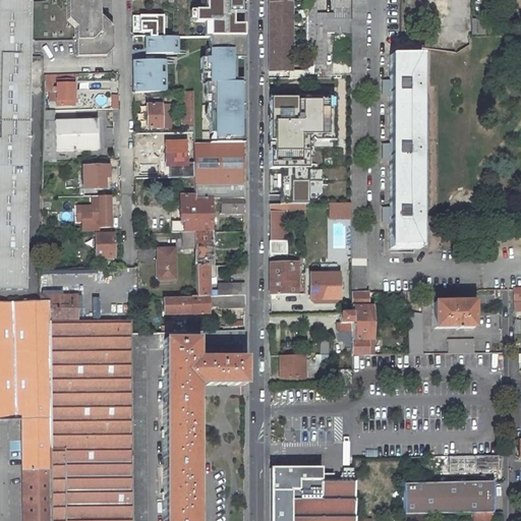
[(0,0),(0,289),(26,290),(31,59),(32,0),(0,0)]
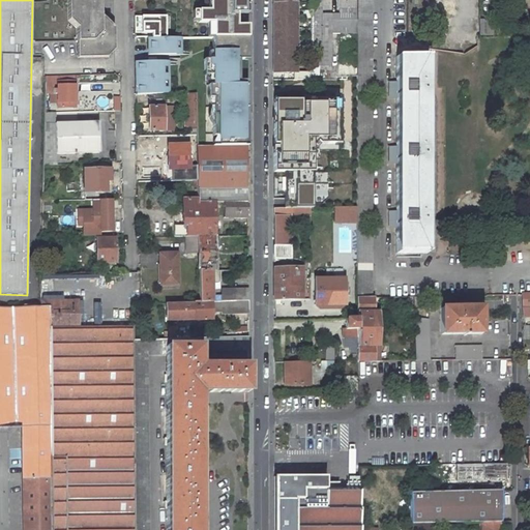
[(67,0),(68,21),(77,28),(77,41),(93,41),(100,16),(100,0),(67,0)]
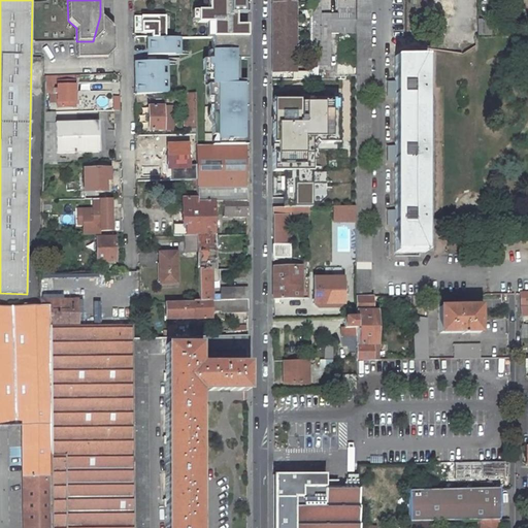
[(210,36),(246,35),(246,24),(234,24),(234,13),(246,13),(245,0),(206,0),(207,9),(195,9),(195,23),(210,23),(210,36)]
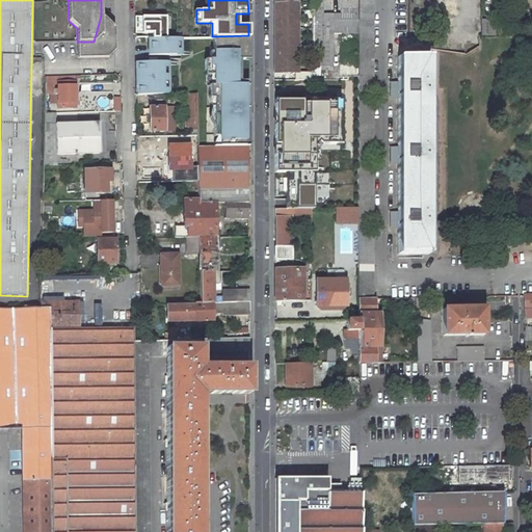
[(274,0),(274,74),(295,73),(295,80),(311,80),(311,72),(298,72),(298,2),(295,2),(295,0),(274,0)]
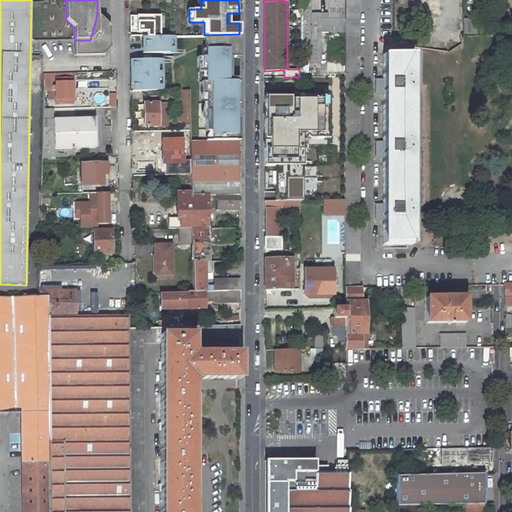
[(326,0),(326,8),(327,8),(327,15),(320,15),(320,14),(310,14),(310,2),(300,2),(299,64),(307,64),(319,64),(319,33),(344,33),(344,0),(326,0)]
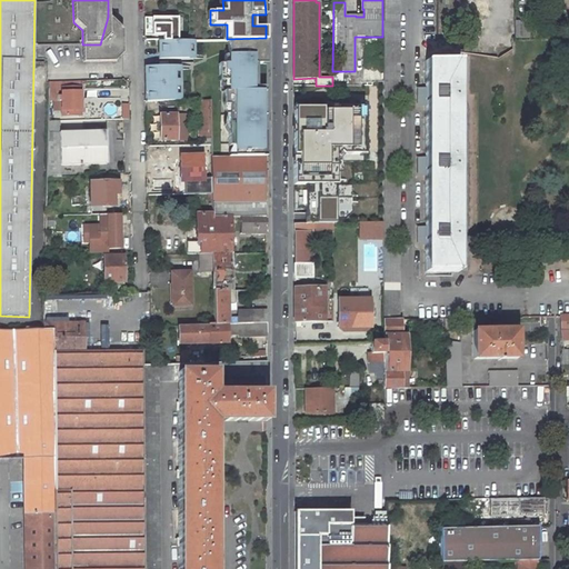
[(382,0),(382,37),(382,87),(382,92),(399,92),(398,0),(382,0)]
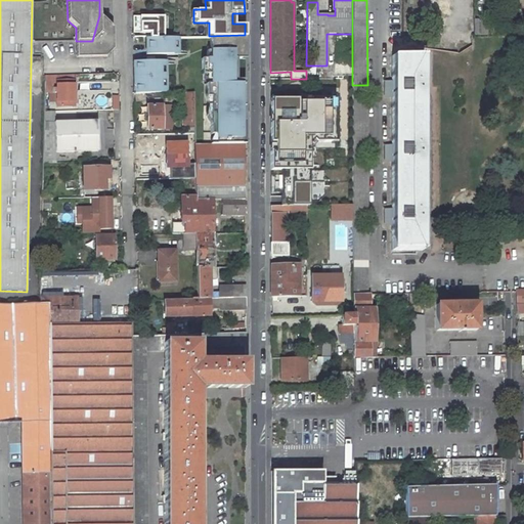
[(164,14),(132,15),(133,39),(164,38),(164,14)]
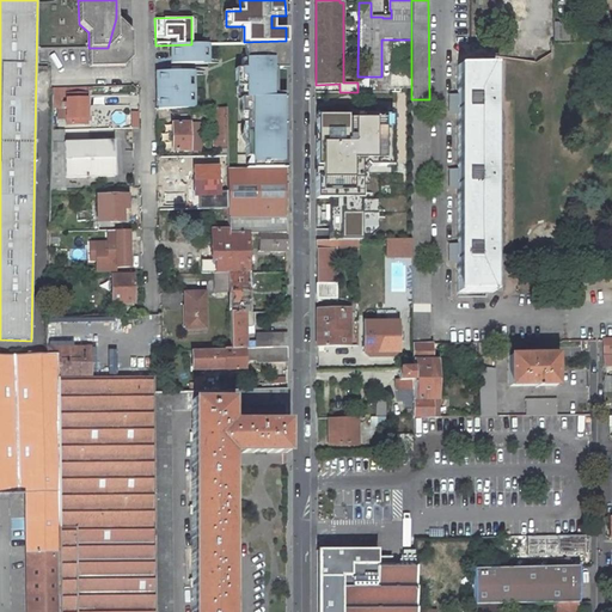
[(123,67),(132,57),(132,31),(116,18),(108,48),(89,48),(89,67),(123,67)]
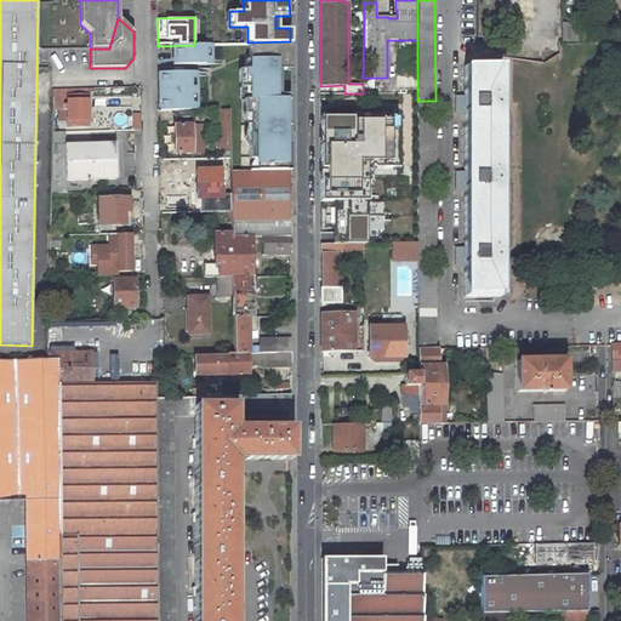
[(562,23),(562,41),(577,41),(576,23),(562,23)]
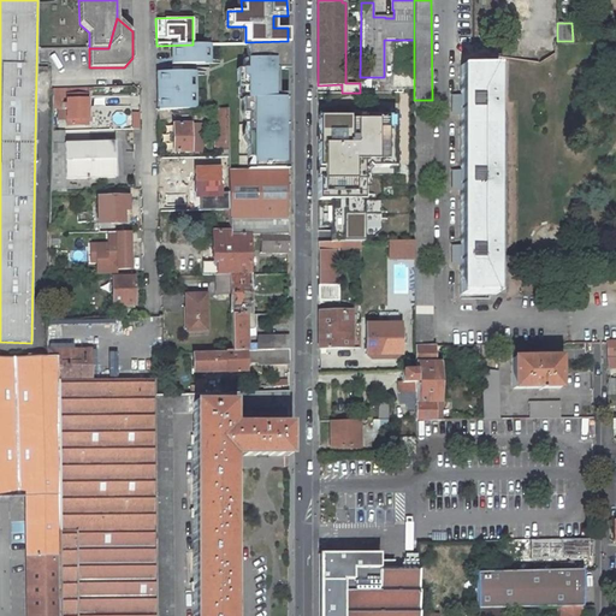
[(288,43),(247,43),(247,60),(243,60),(243,70),(236,70),(236,83),(243,83),(243,88),(247,88),(247,99),(242,99),(242,114),(247,114),(247,159),(253,159),(253,170),(288,170),(288,142),(283,142),(283,126),(288,126),(288,95),(278,95),(278,70),(288,70),(288,43)]
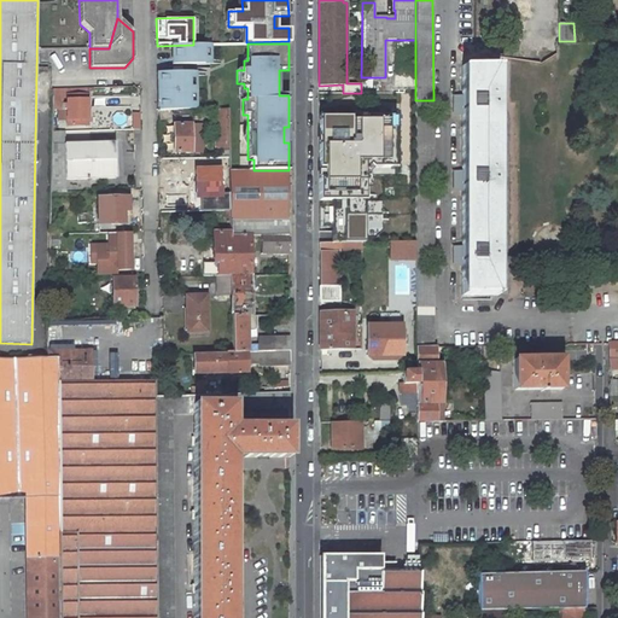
[(174,45),(172,45),(173,65),(210,65),(210,45),(208,45),(192,45),(174,45)]
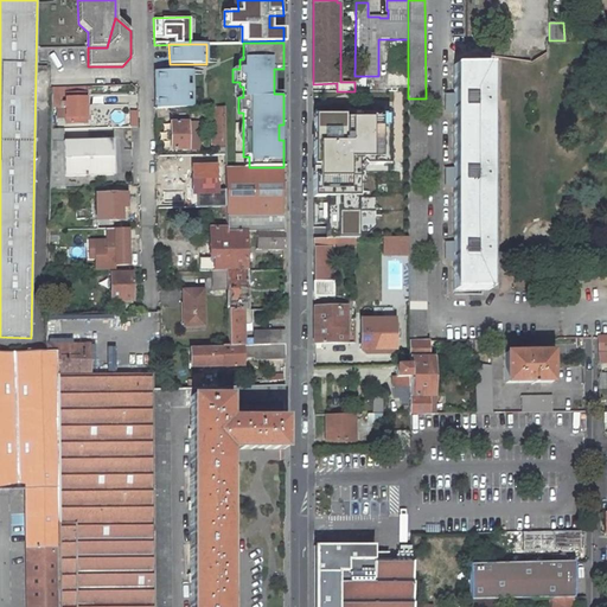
[(452,257),(454,257),(454,289),(486,289),(486,65),(454,65),(454,94),(447,94),(447,100),(448,101),(452,101),(452,110),(454,110),(454,168),(446,168),(447,174),(448,176),(452,176),(452,184),(454,184),(454,242),(446,242),(446,247),(447,248),(448,249),(452,249),(452,257)]
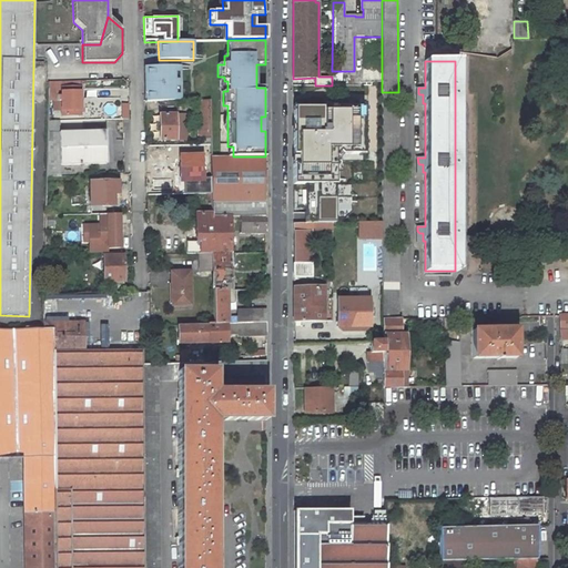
[(179,67),(144,68),(145,102),(160,102),(175,101),(180,101),(179,67)]
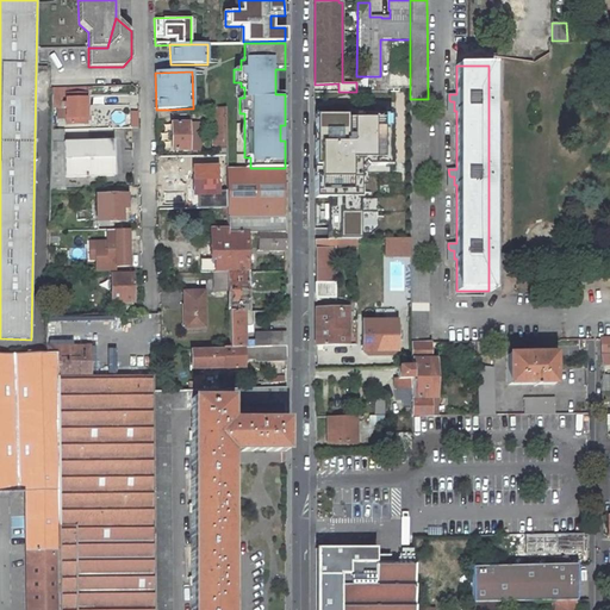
[(86,124),(86,94),(67,94),(53,94),(51,109),(67,107),(67,114),(67,118),(67,124),(86,124)]
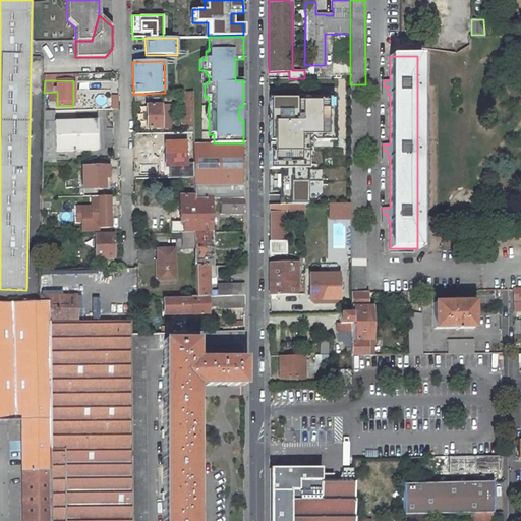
[(333,88),(270,89),(269,158),(307,158),(306,131),(334,130),(333,88)]
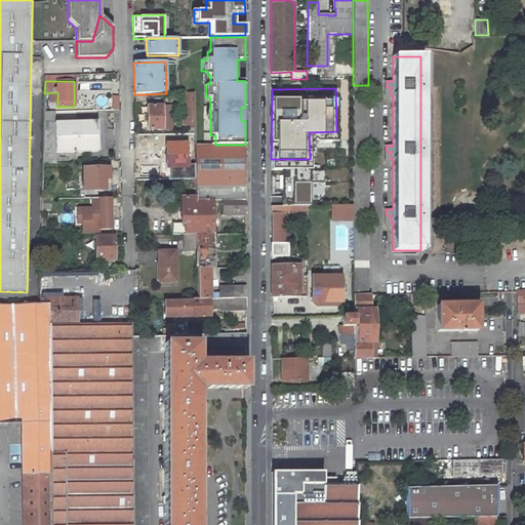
[(188,133),(194,133),(193,92),(183,93),(184,125),(188,125),(188,133)]
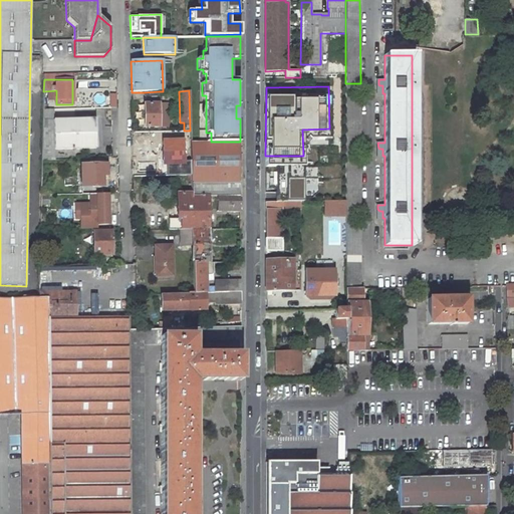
[(360,148),(360,96),(345,96),(345,102),(345,148),(360,148)]
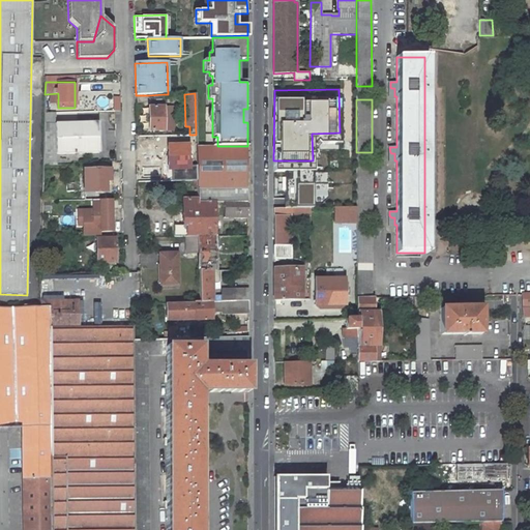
[(149,130),(170,130),(170,107),(148,108),(149,116),(149,123),(149,130)]
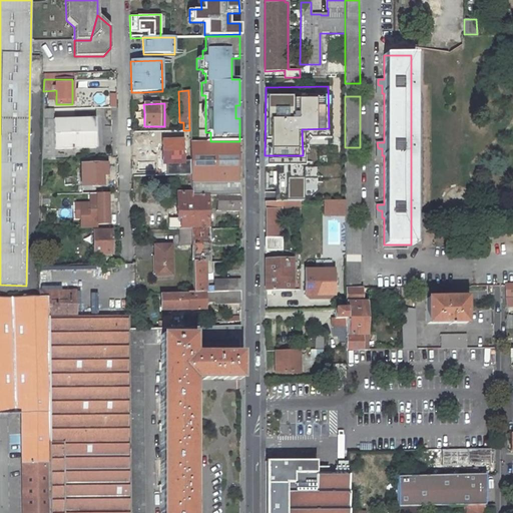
[(96,147),(95,118),(53,120),(53,109),(43,110),(41,159),(55,159),(54,149),(96,147)]
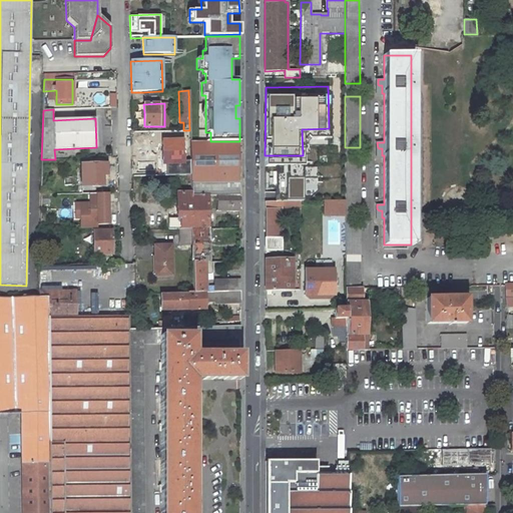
[(163,164),(183,163),(182,140),(162,140),(163,164)]
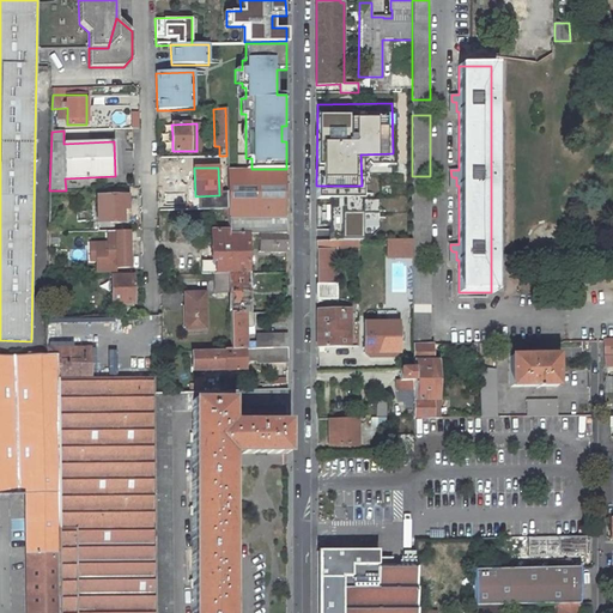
[(287,235),(286,169),(252,169),(247,169),(226,170),(228,198),(228,210),(228,216),(229,231),(229,234),(248,234),(259,234),(287,235)]
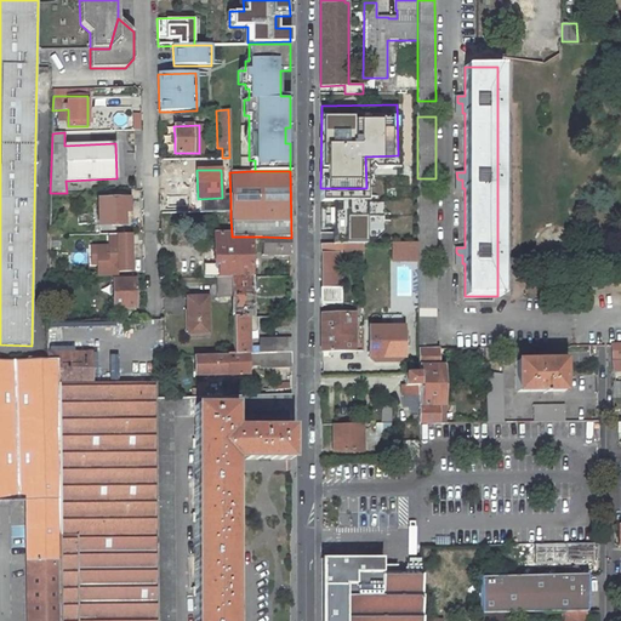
[(320,235),(366,234),(366,189),(320,189),(320,235)]
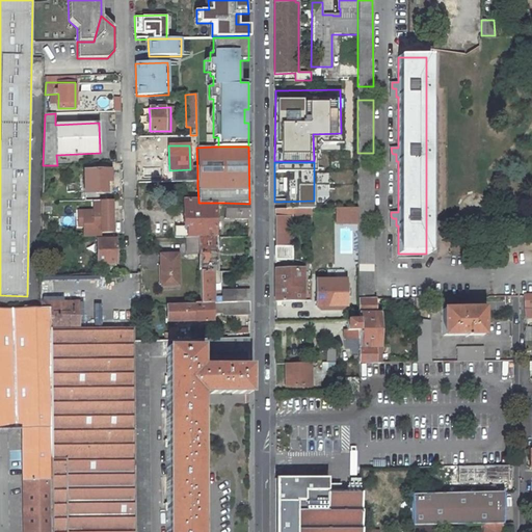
[(357,163),(347,163),(347,186),(357,186),(357,166),(357,163)]
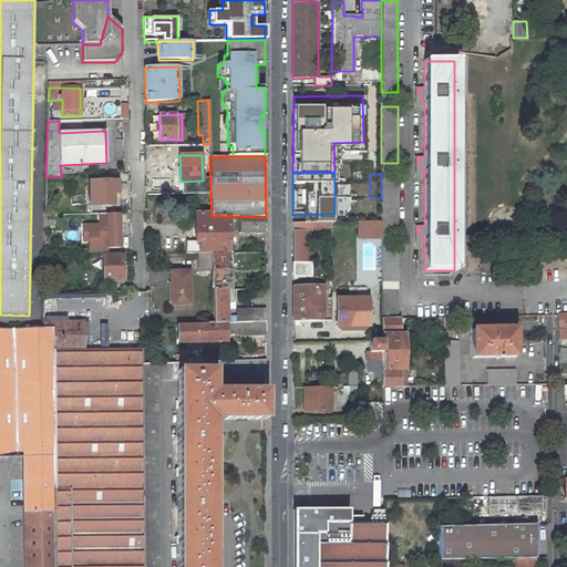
[(117,193),(117,175),(103,175),(103,182),(90,182),(90,214),(99,214),(113,214),(113,193),(117,193)]
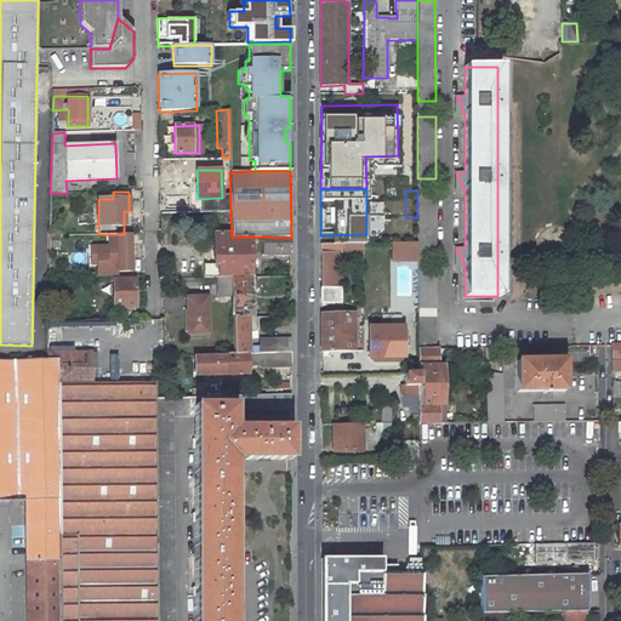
[(436,194),(417,194),(417,217),(417,244),(417,256),(434,256),(436,194)]
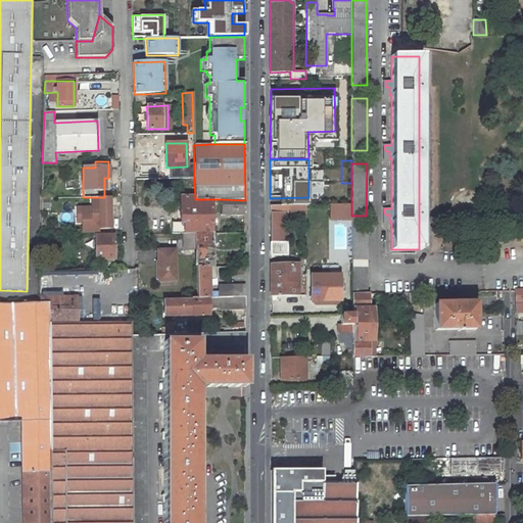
[(194,179),(194,169),(187,170),(183,170),(183,172),(183,179),(191,179),(194,179)]
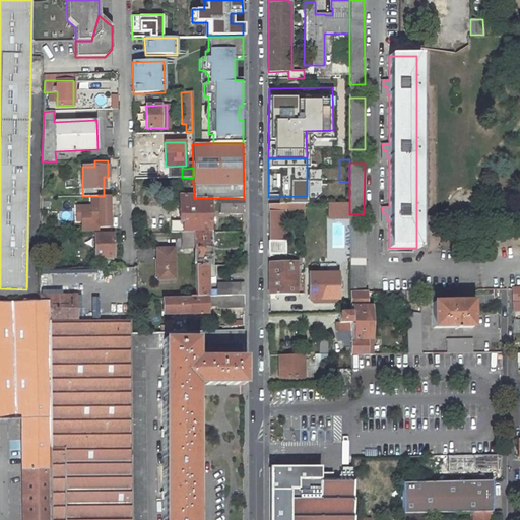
[(91,228),(111,226),(111,224),(110,199),(110,196),(104,196),(90,196),(91,228)]
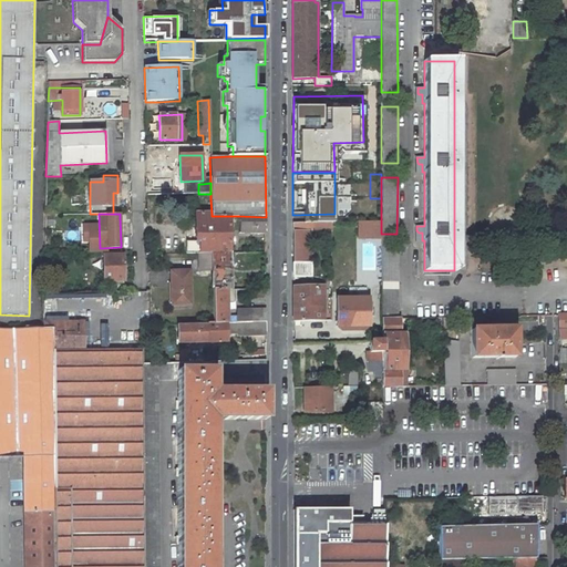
[(212,254),(229,254),(229,216),(212,216),(212,214),(195,214),(196,254),(199,254),(212,254)]
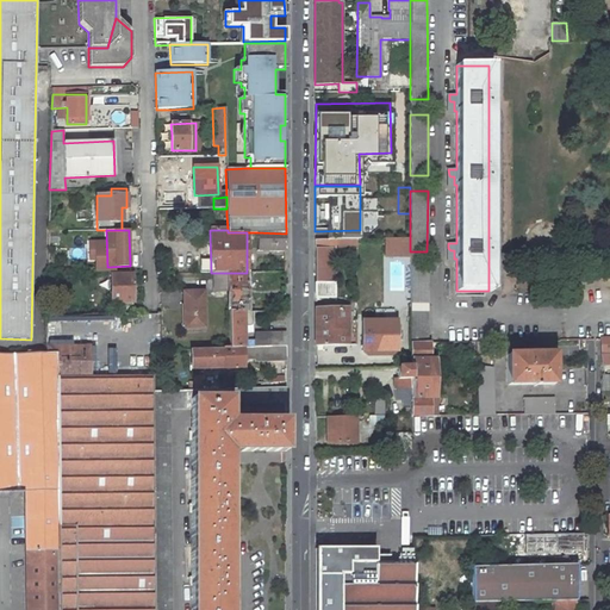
[(286,251),(286,234),(257,232),(257,250),(286,251)]
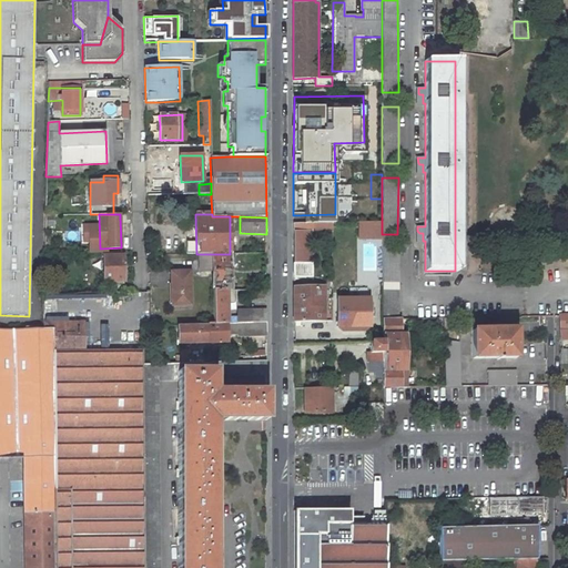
[(317,223),(293,222),(293,231),(311,231),(311,232),(325,232),(325,239),(332,239),(332,223),(317,223)]
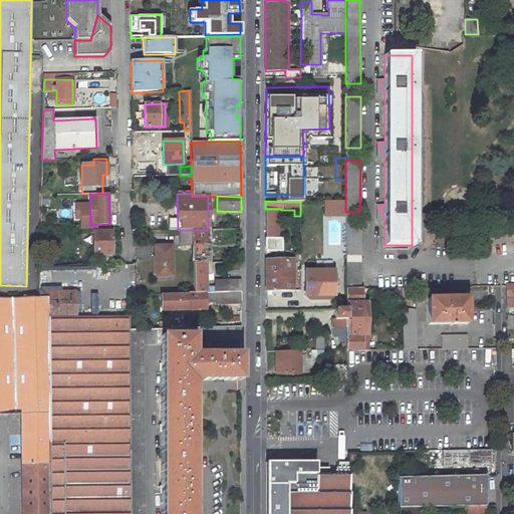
[(325,216),(345,216),(345,212),(345,202),(325,202),(325,216)]
